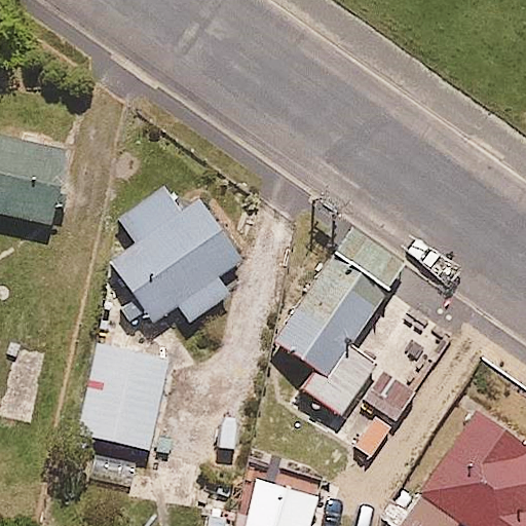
[(66,151),(0,138),(0,213),(52,223),(66,151)]
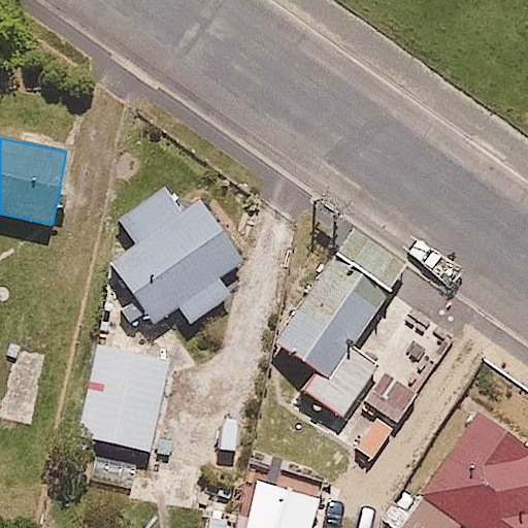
[(242,261),(196,197),(179,208),(165,189),(123,220),(140,245),(110,267),(152,325),(178,306),(191,323),(229,296),(218,279),(242,261)]
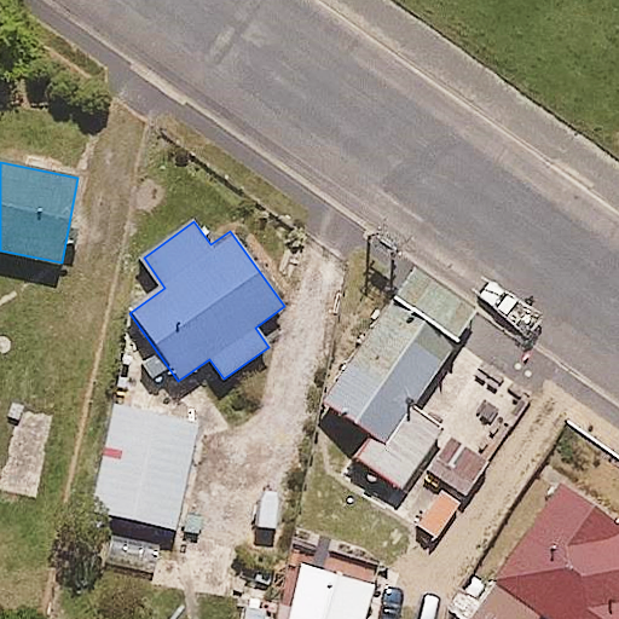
[(478,311),(416,268),(324,401),(377,439),(362,462),(401,489),(439,435),(408,414),(478,311)]
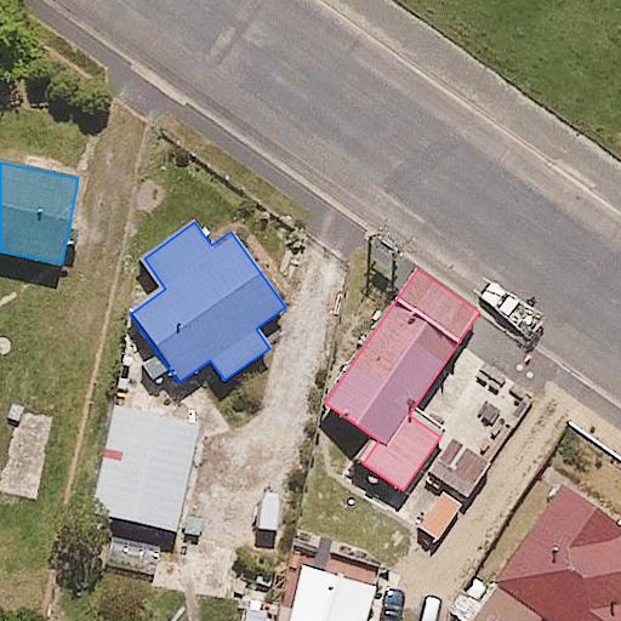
[(199,426),(117,406),(92,513),(176,531),(199,426)]
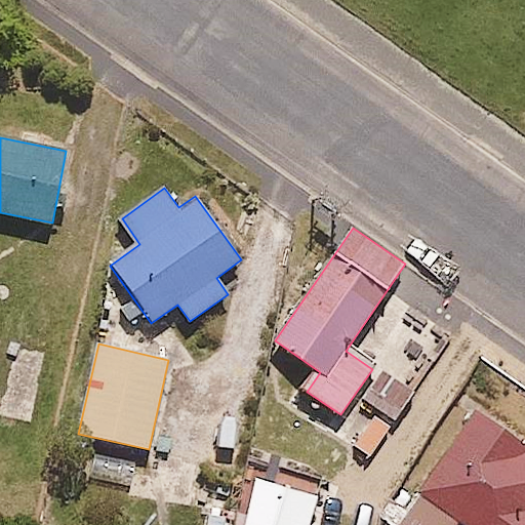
[(395,423),(415,394),(391,377),(370,407),(395,423)]
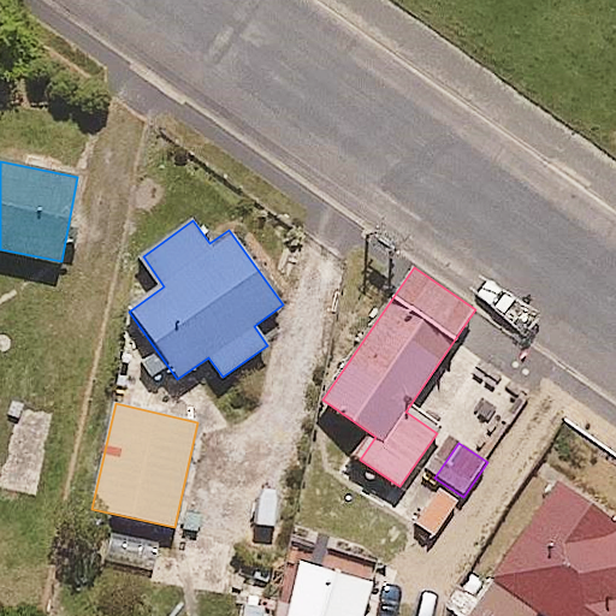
[(615,615),(615,520),(556,480),(493,570),(486,597),(379,567),(377,578),(323,562),(307,615),(535,615),(539,614),(543,615),(615,615)]
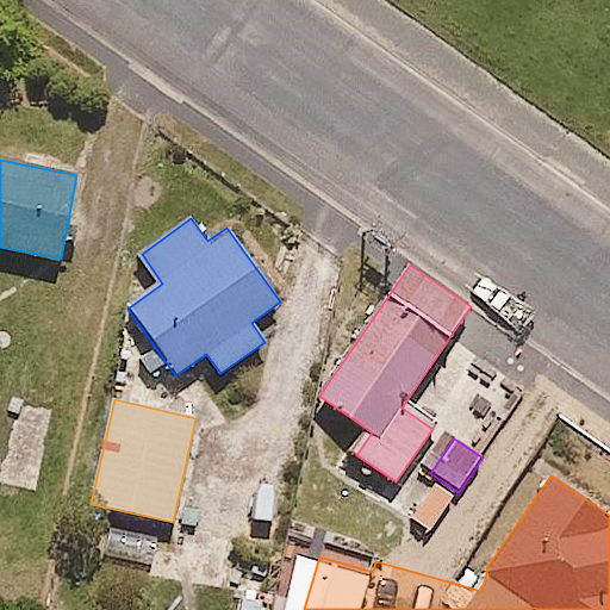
[(434,536),(461,499),(431,477),(404,514),(434,536)]
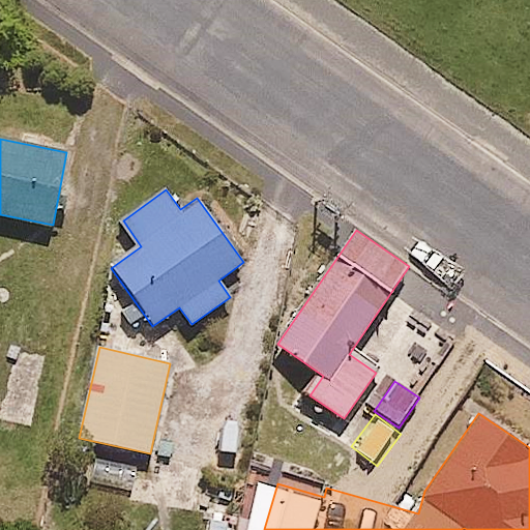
All buildings are outlined.
